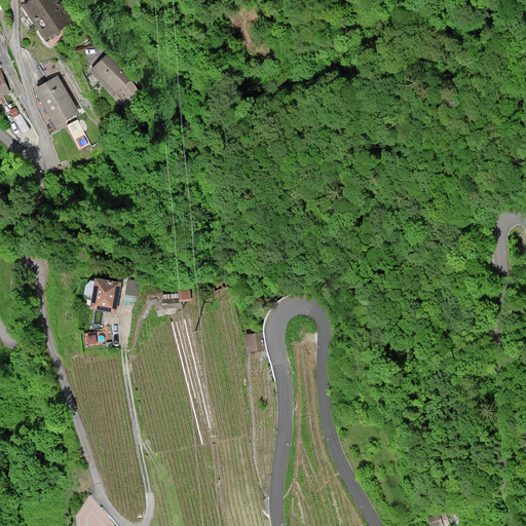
[(59,0),(29,0),(22,5),(45,41),(74,22),(59,0)]
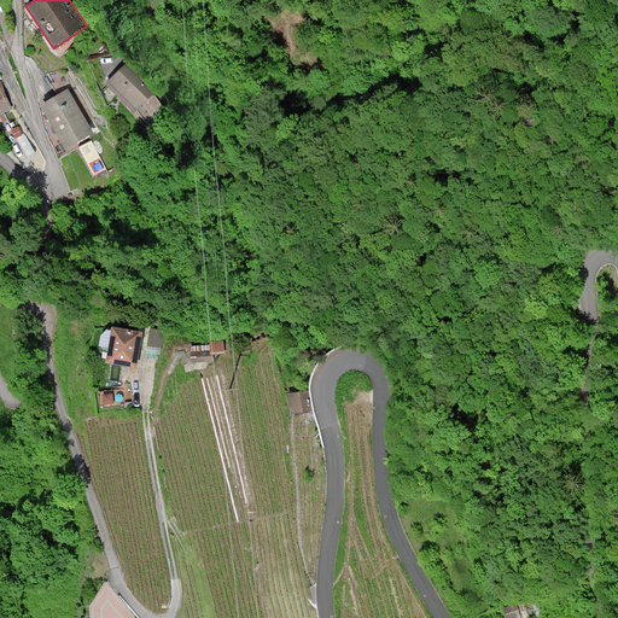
[(126,64),(105,85),(134,114),(156,93),(126,64)]
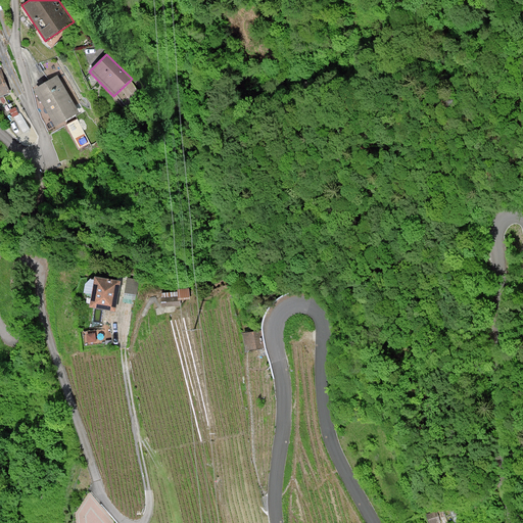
[(1,70),(0,70),(0,97),(10,93),(1,70)]
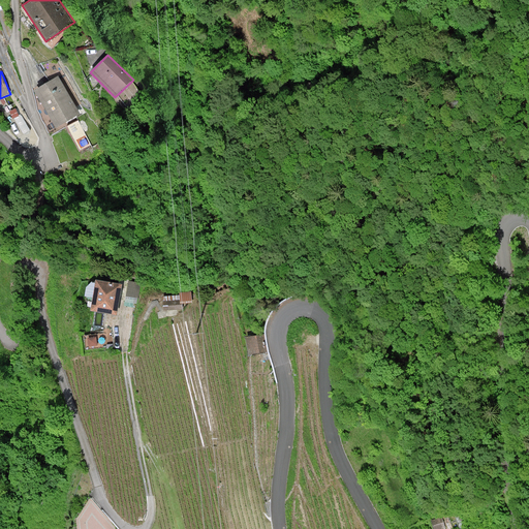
[(59,76),(34,91),(57,129),(82,115),(59,76)]
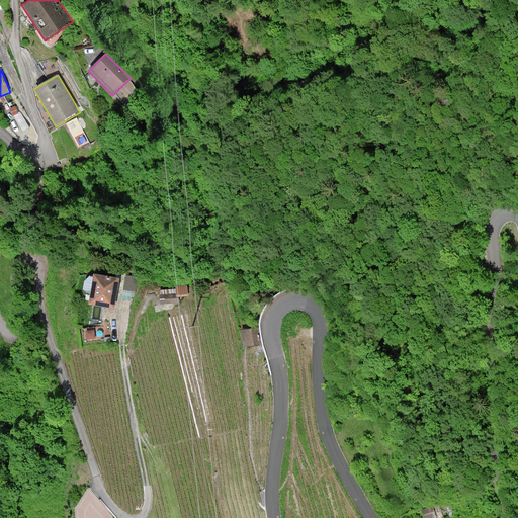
[(89,142),(83,130),(72,136),(79,147),(89,142)]
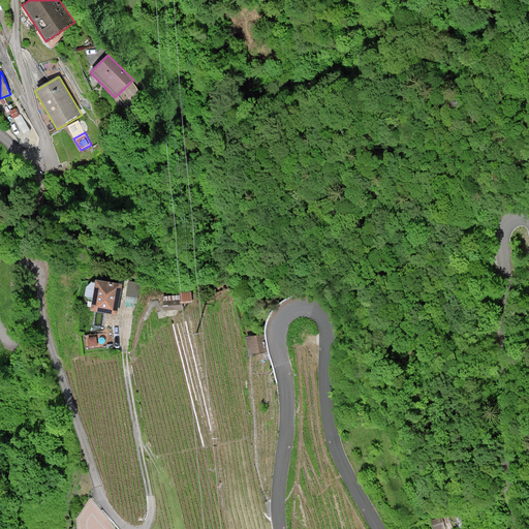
[(121,284),(96,280),(91,310),(116,315),(118,306),(121,284)]
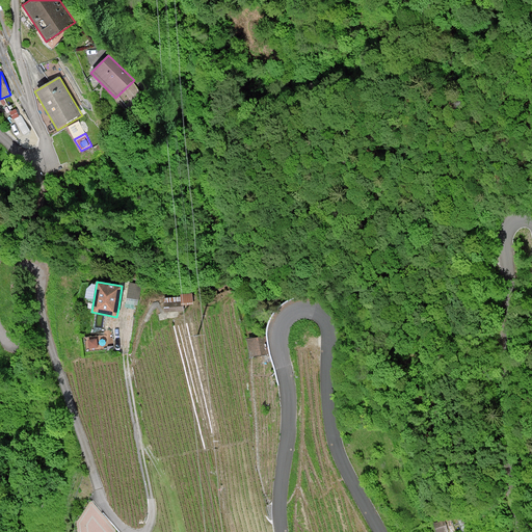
[(140,285),(130,283),(128,297),(138,299),(140,285)]
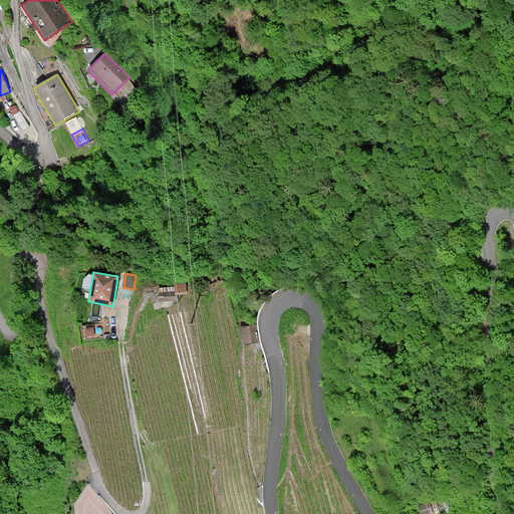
[(187,283),(174,284),(175,287),(175,295),(177,294),(188,294),(187,283)]
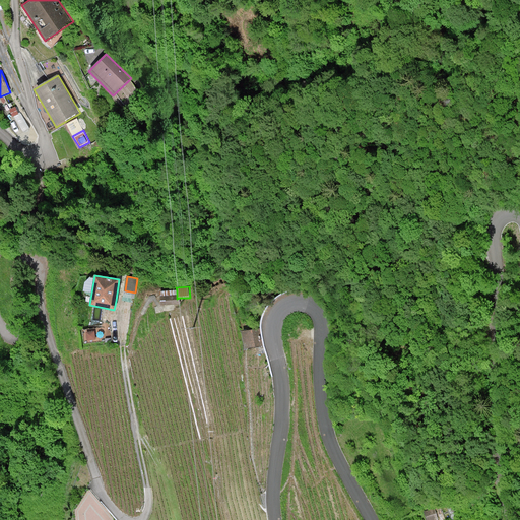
[(177,290),(159,291),(161,305),(179,305),(179,298),(177,299),(177,290)]
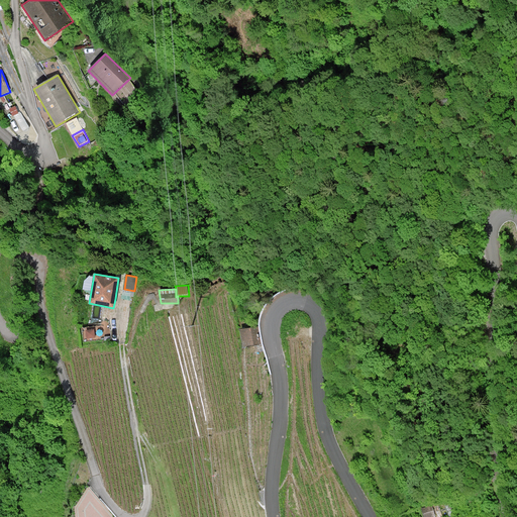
[(260,343),(257,327),(242,329),(244,346),(260,343)]
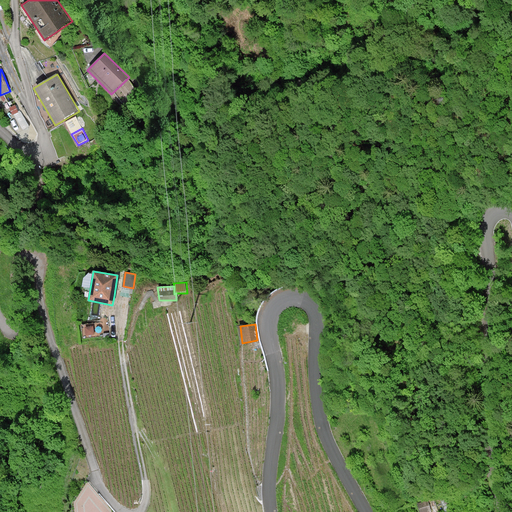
[(93,326),(85,327),(86,335),(94,335),(93,326)]
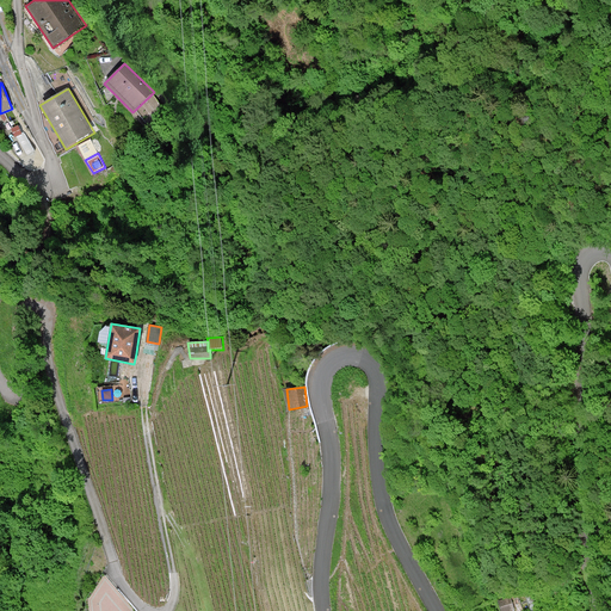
All buildings are outlined.
